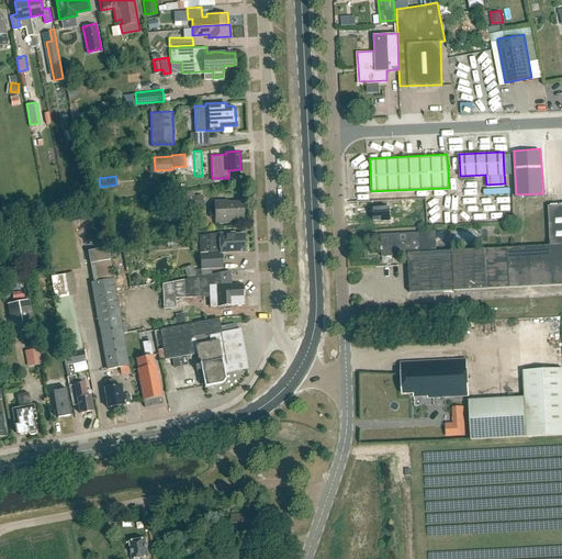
[(193,194),(194,209),(204,208),(203,193),(193,194)]
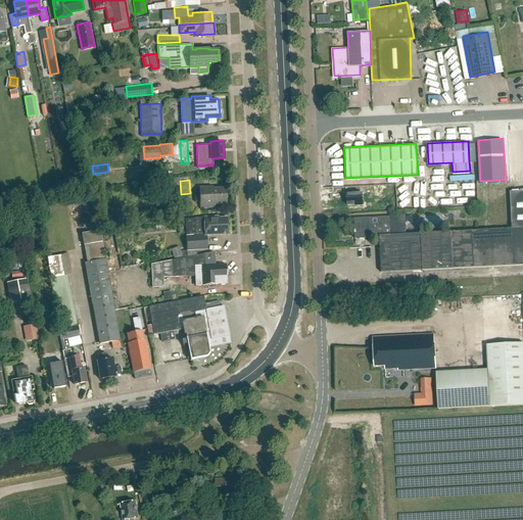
[(387,191),(387,183),(374,183),(374,191),(387,191)]
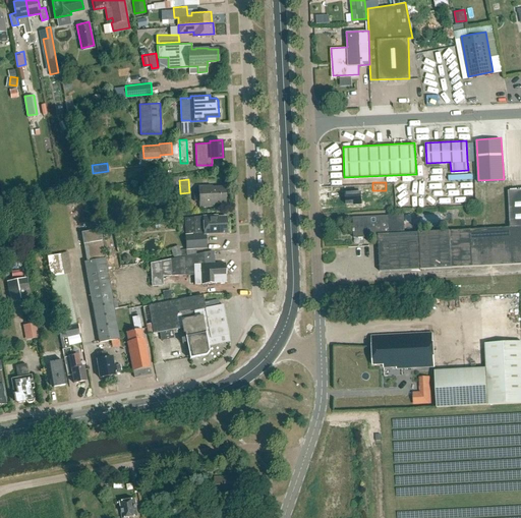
[(193,191),(193,198),(199,199),(199,206),(213,205),(213,203),(225,202),(225,185),(212,185),(212,184),(198,184),(198,191),(193,191)]
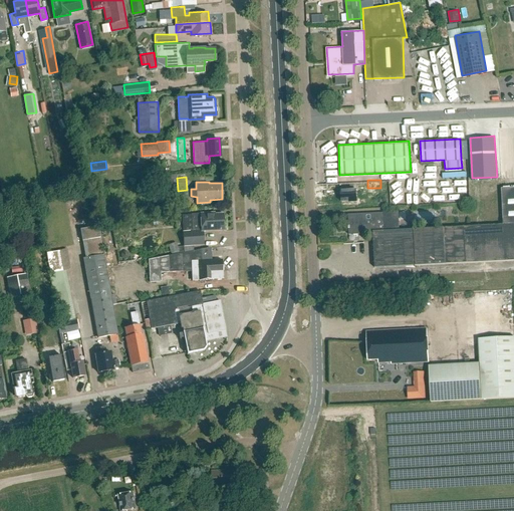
[(372,230),(374,266),(513,258),(513,185),(501,186),(503,223),(399,228),(372,230)]
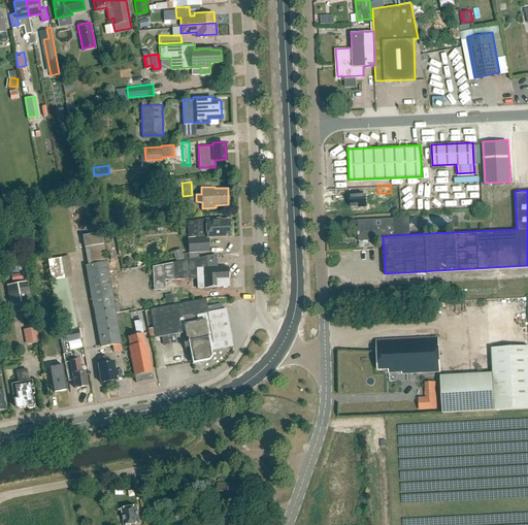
[(366,193),(350,194),(351,205),(359,205),(359,206),(366,205),(366,200),(366,193)]
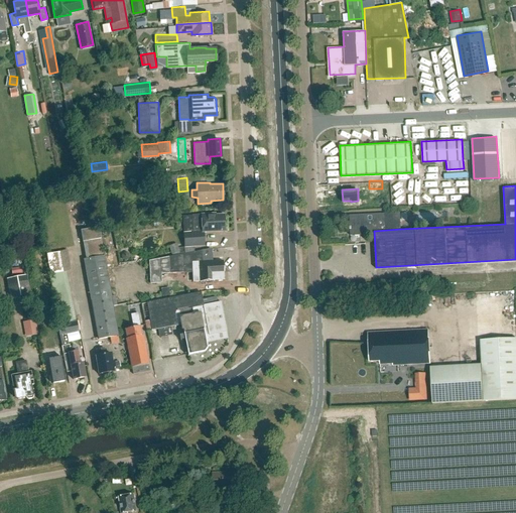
[(202,213),(194,214),(195,229),(183,230),(184,244),(194,244),(205,243),(204,230),(224,229),(224,213),(215,214),(215,212),(202,213)]
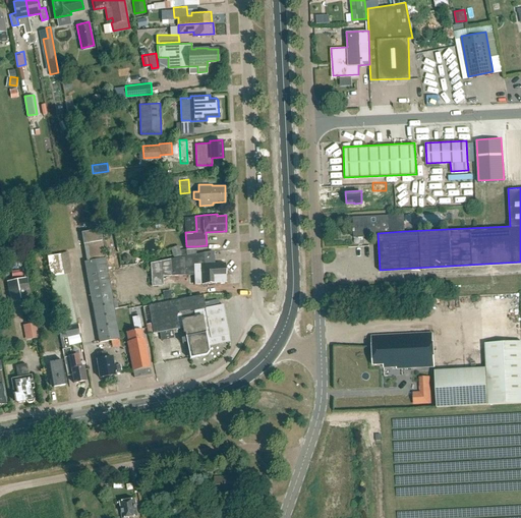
[(378,233),(404,231),(404,214),(352,216),(353,227),(352,227),(352,230),(353,230),(353,236),(362,236),(362,234),(378,233)]
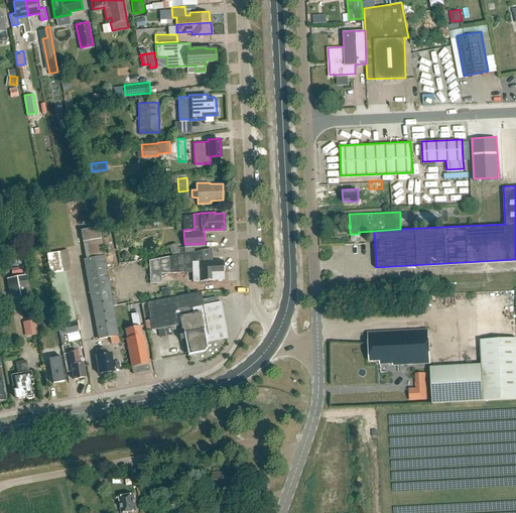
[(80,228),(82,240),(101,236),(99,225),(80,228)]
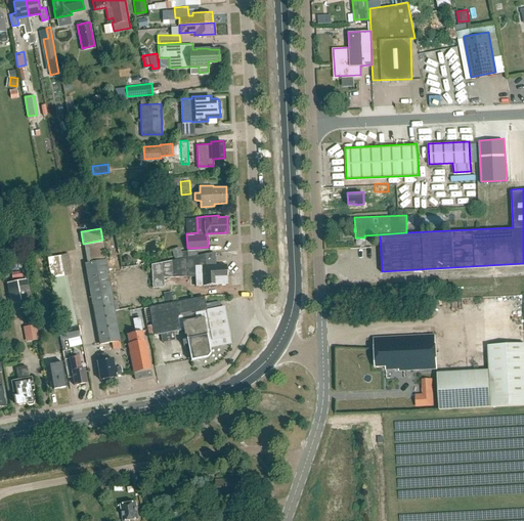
[(179,246),(171,248),(174,258),(183,256),(181,249),(179,246)]
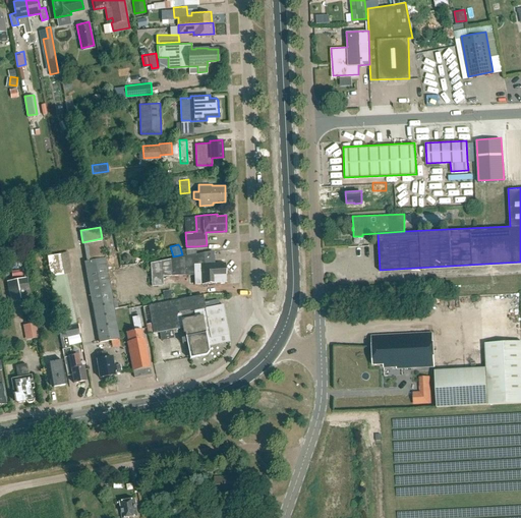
[(194,273),(213,262),(212,249),(196,252),(186,253),(182,254),(173,256),(151,261),(152,283),(162,283),(162,274),(194,273)]
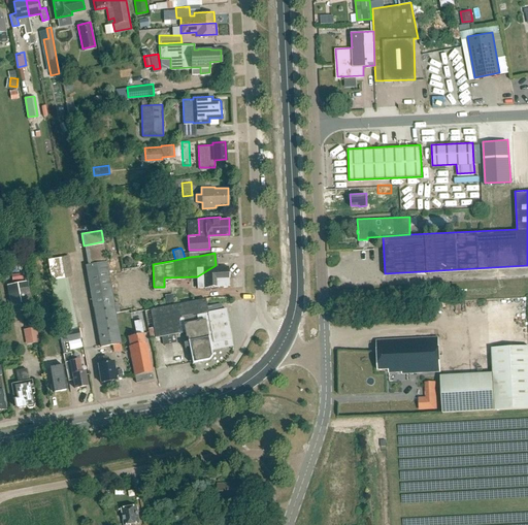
[(46,258),(50,281),(65,277),(62,256),(46,258)]
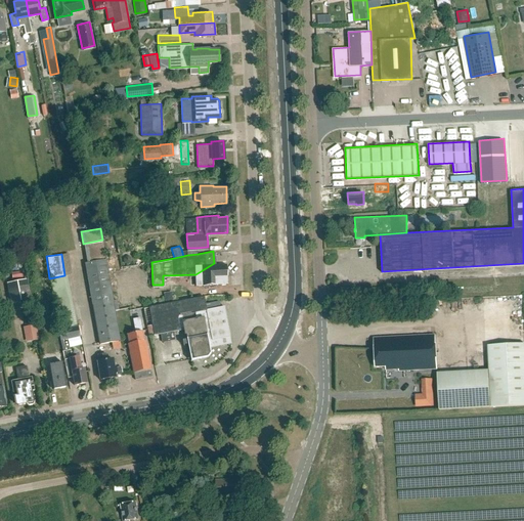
[(113,299),(105,258),(85,261),(99,343),(120,339),(114,309),(119,308),(117,298),(113,299)]
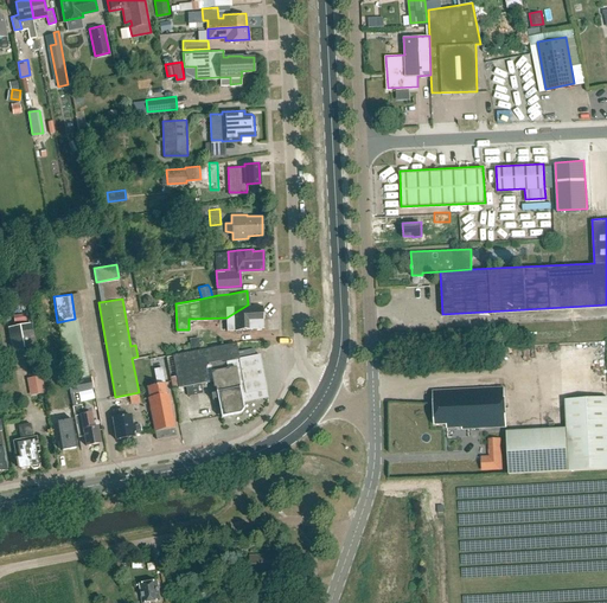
[(248,305),(227,318),(227,328),(235,328),(243,328),(244,329),(249,329),(250,328),(263,327),(262,306),(262,305),(248,305)]
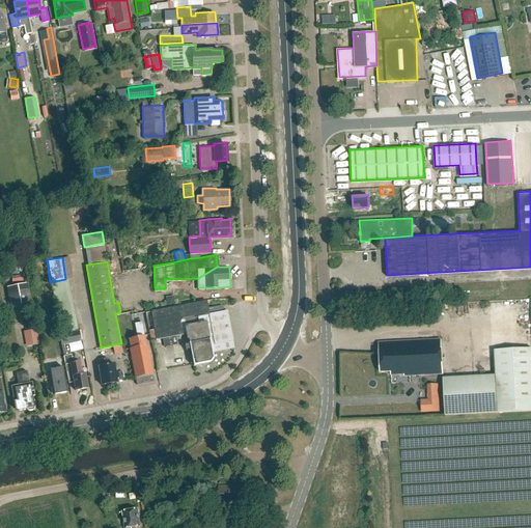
[(9,305),(30,302),(27,281),(6,285),(9,305)]
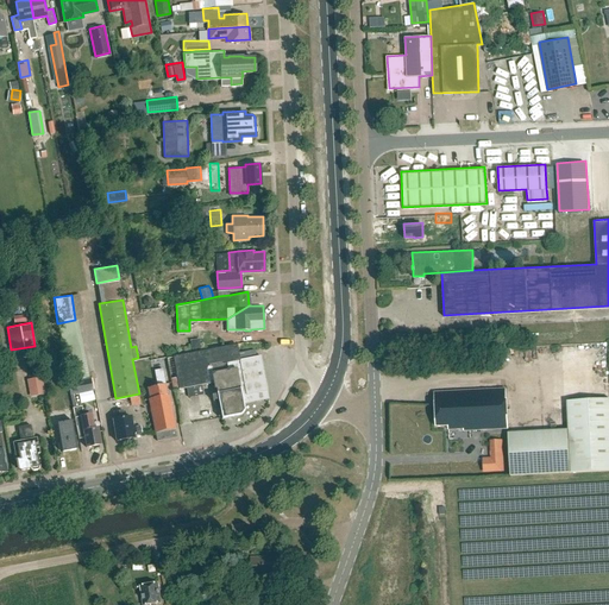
[(240,358),(237,342),(173,354),(180,388),(213,380),(214,386),(217,386),(221,416),(240,413),(244,409),(243,402),(269,397),(261,354),(240,358)]
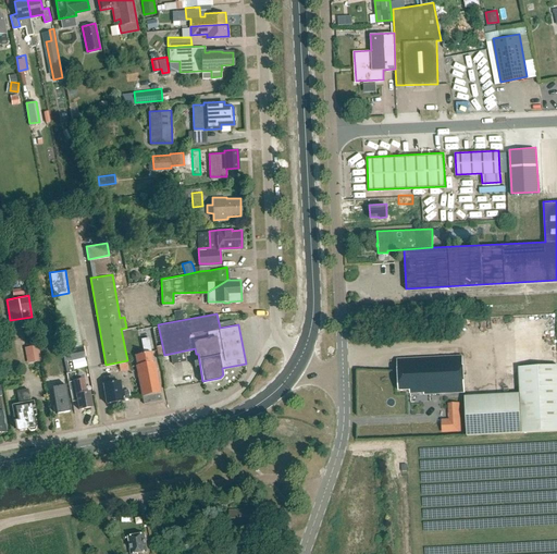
[(46,322),(38,323),(39,334),(47,333),(46,322)]
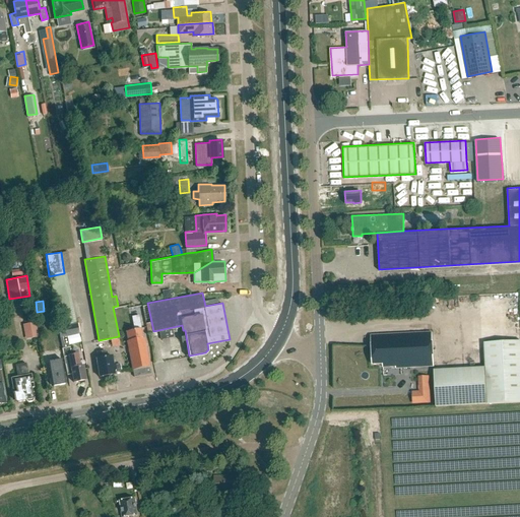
[(143,336),(139,313),(131,315),(134,328),(126,329),(127,338),(132,368),(134,375),(150,372),(149,365),(144,335),(143,336)]
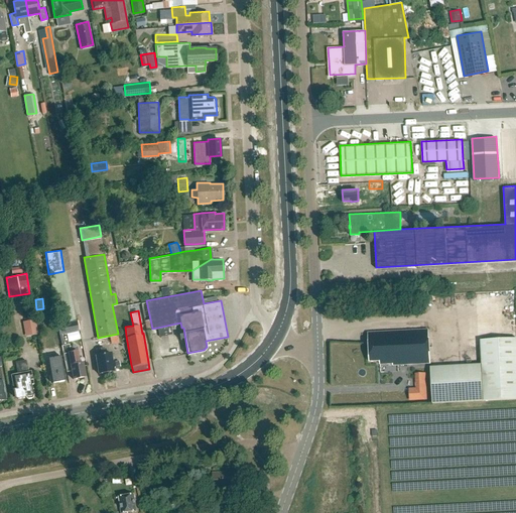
[(35,317),(23,319),(24,331),(37,329),(35,317)]
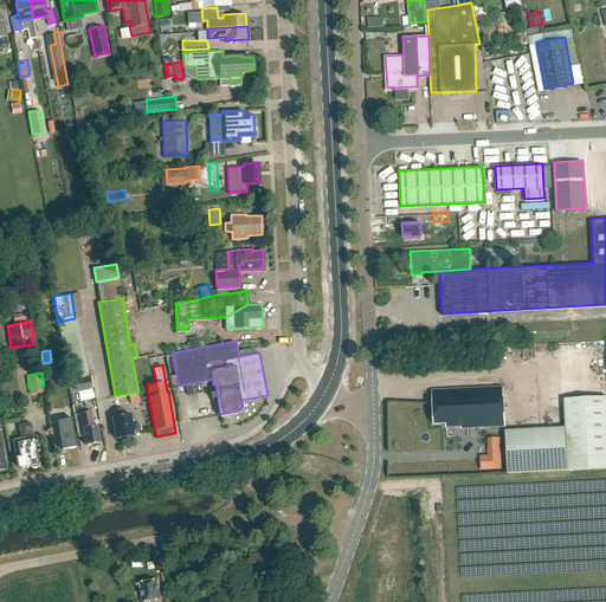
[(71,389),(90,384),(89,379),(70,383),(71,389)]
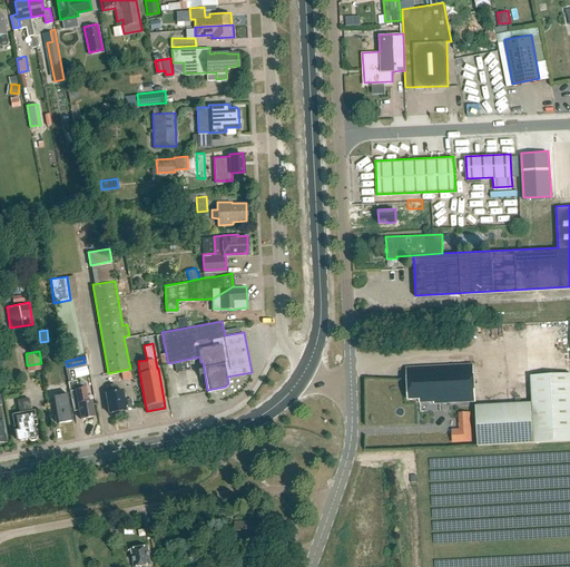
[(475,399),(473,362),(406,365),(409,398),(420,397),(420,400),(433,400),(433,401),(475,399)]
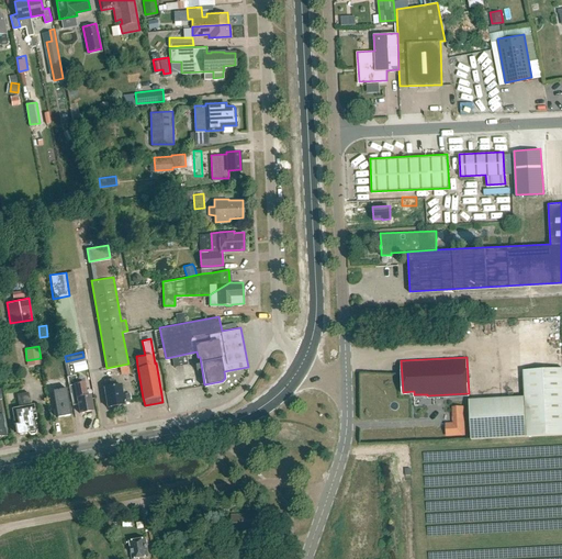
[(471,438),(561,433),(561,366),(524,369),(525,395),(469,398),(471,438)]
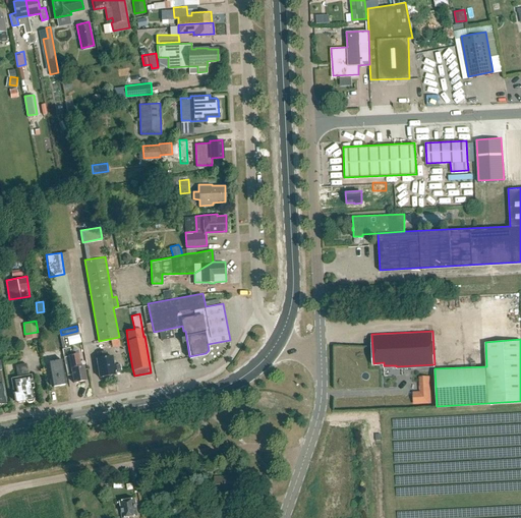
[(71,354),(70,346),(62,348),(66,369),(71,368),(73,381),(87,379),(83,364),(80,365),(78,353),(71,354)]
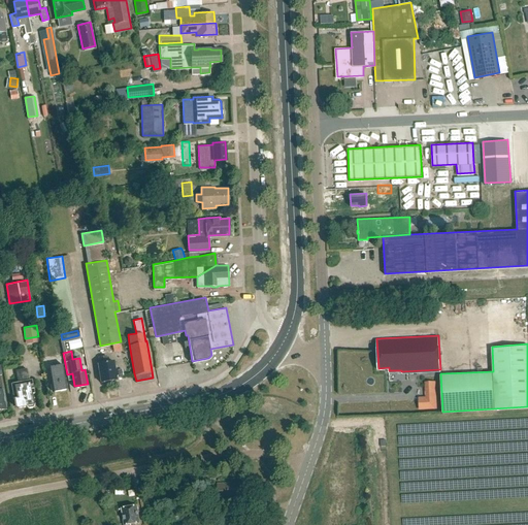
[(117,379),(117,375),(123,374),(122,367),(117,368),(114,368),(113,359),(107,360),(106,354),(98,356),(99,362),(98,362),(101,382),(117,379)]
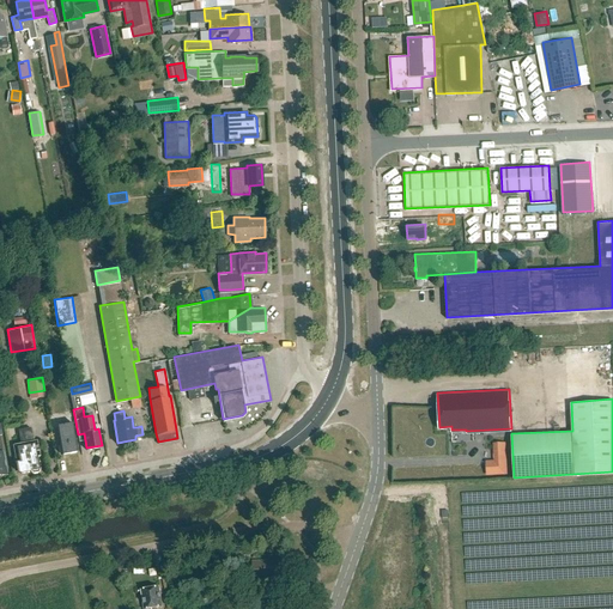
[(62,454),(78,450),(72,421),(58,424),(62,454)]
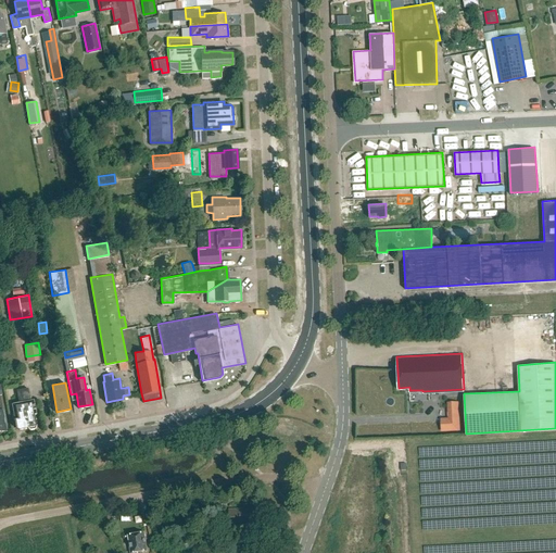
[(30,400),(28,387),(16,389),(19,402),(12,403),(16,426),(19,428),(27,426),(36,424),(34,413),(36,413),(34,399),(30,400)]
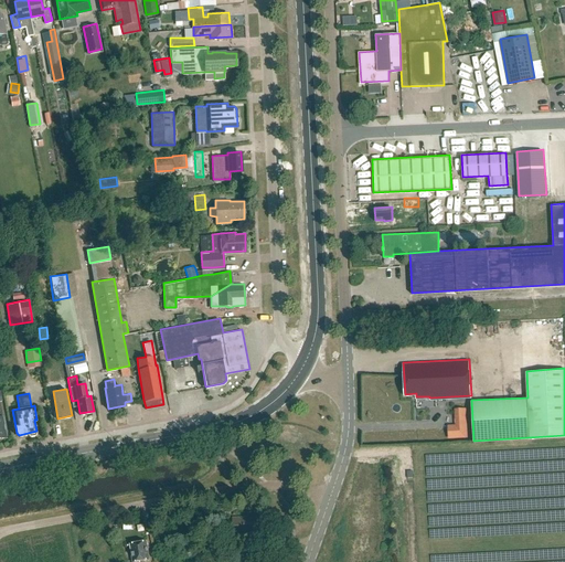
[(466,423),(465,406),(456,406),(457,425),(466,424),(466,423)]
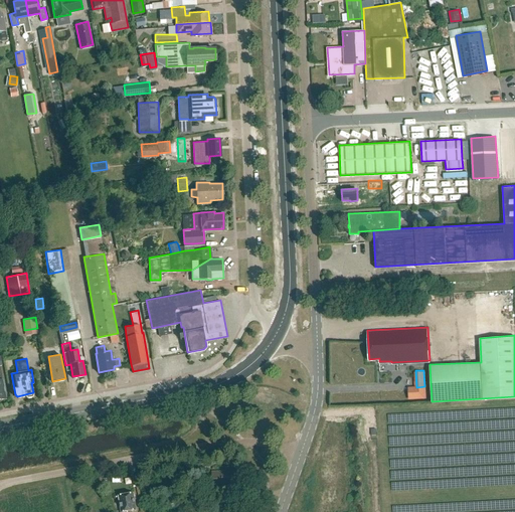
[(231,471),(231,469),(212,470),(213,486),(232,485),(232,482),(236,482),(235,471),(231,471)]
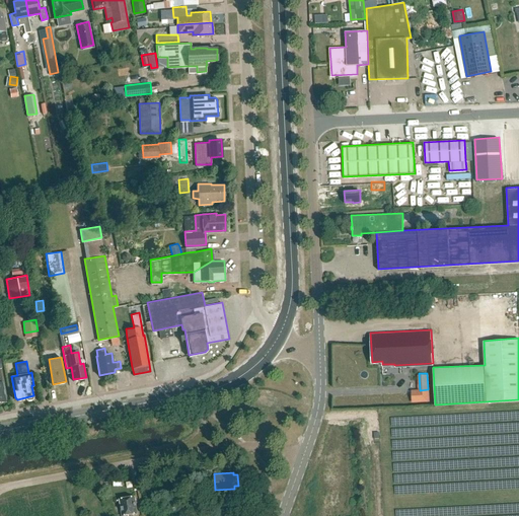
[(213,497),(211,485),(205,485),(207,496),(195,497),(196,505),(208,504),(208,503),(213,503),(213,502),(216,502),(216,497),(213,497)]
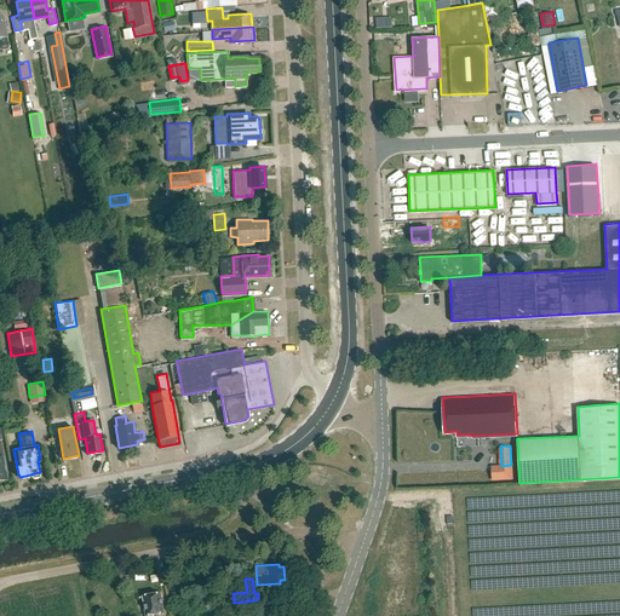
[(147,615),(155,615),(155,612),(164,611),(161,592),(143,594),(147,615),(147,614),(147,615)]
